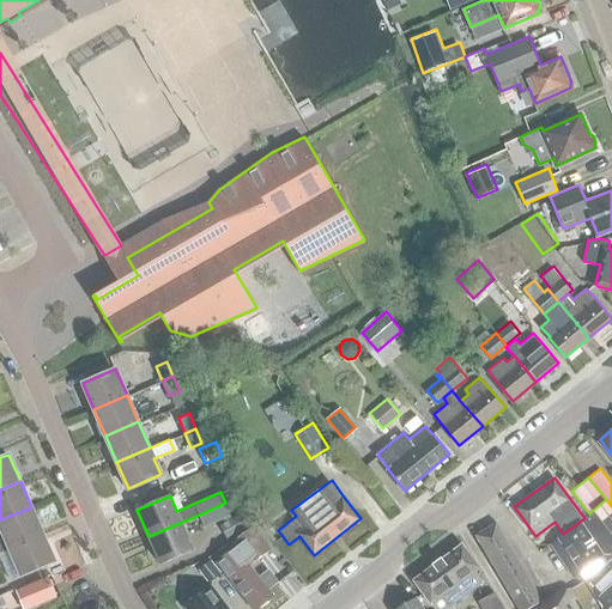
[(611,506),(606,499),(591,512),(593,513),(611,536),(611,506)]
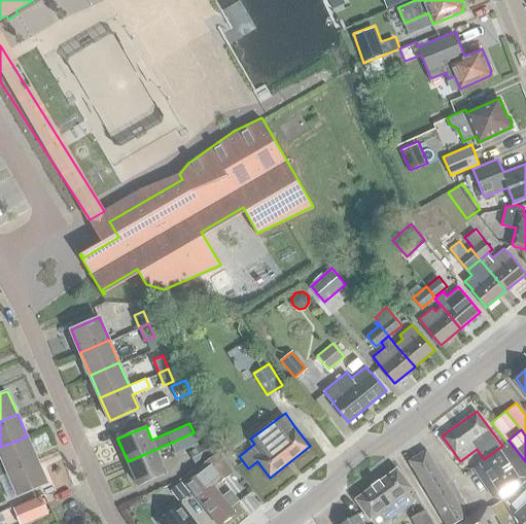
[(194,432),(171,443),(175,452),(198,442),(194,432)]
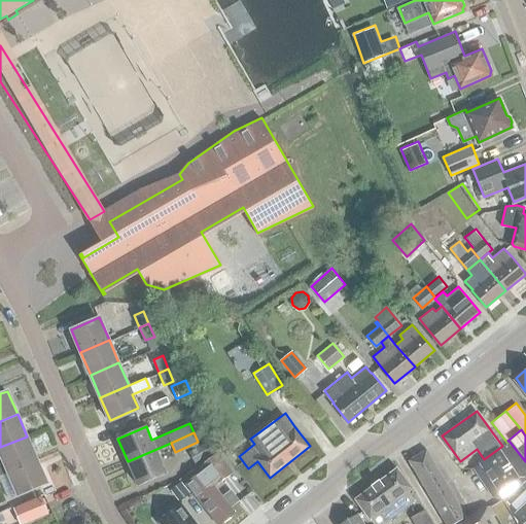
[(0,474),(8,470),(36,459),(27,437),(0,447),(0,451),(4,461),(0,462),(0,474)]
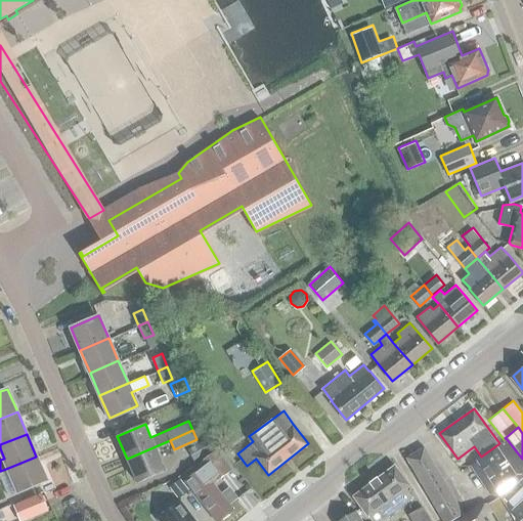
[(212,449),(206,438),(187,448),(194,460),(212,449)]
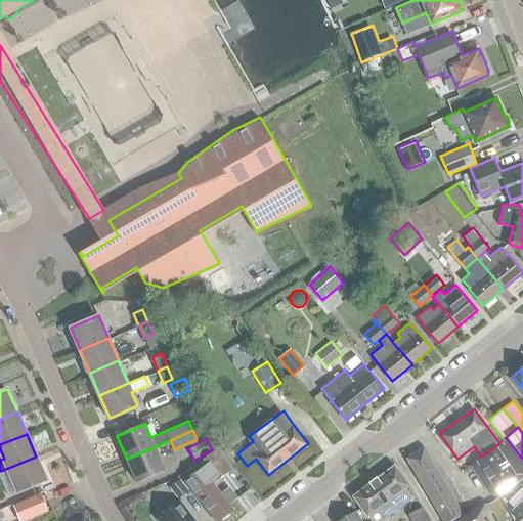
[(517,480),(522,476),(522,459),(507,439),(477,460),(496,487),(514,476),(517,480)]
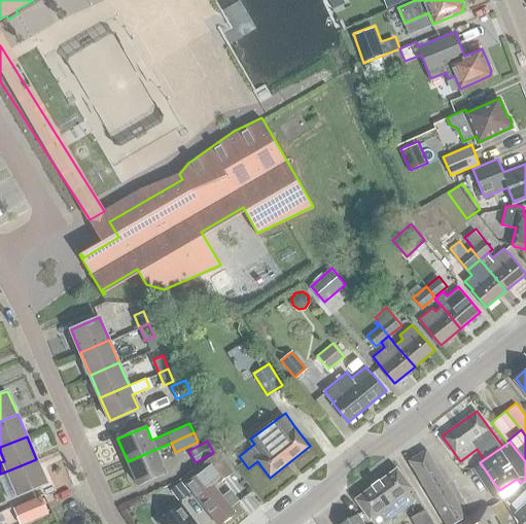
[(156,449),(128,461),(138,484),(166,472),(156,449)]
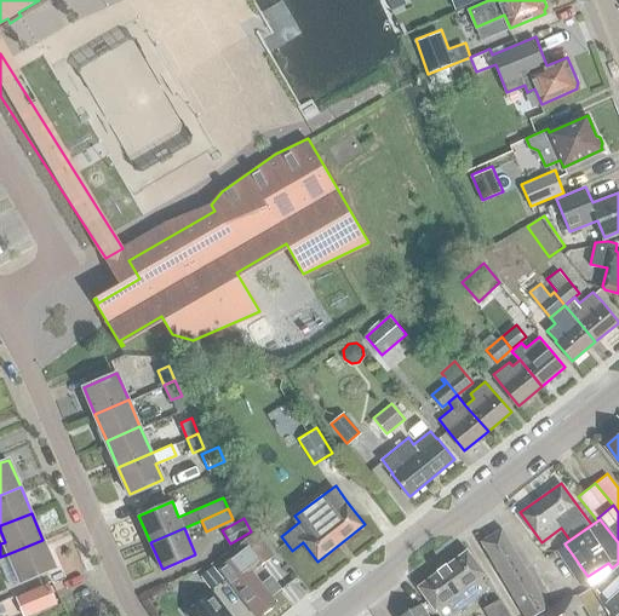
[(550,609),(502,528),(481,540),(526,615),(589,615),(577,593),(550,609)]
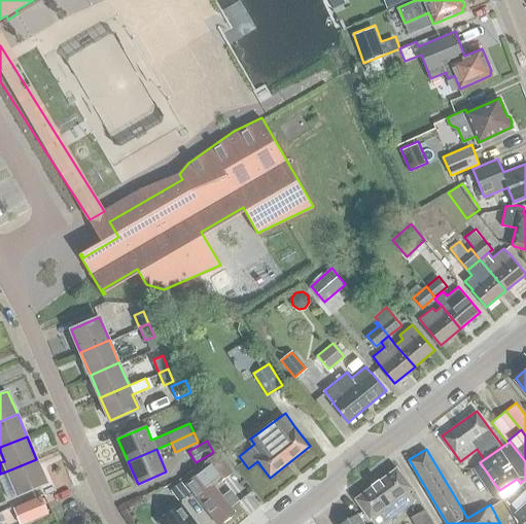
[(218,523),(220,523),(236,512),(214,485),(232,473),(217,452),(200,465),(202,469),(186,482),(218,523)]
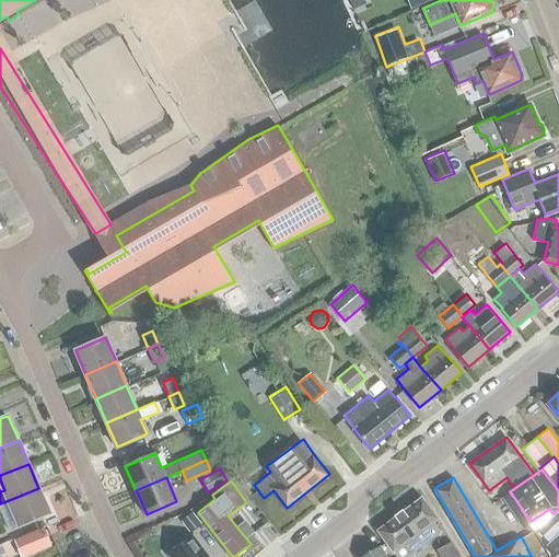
[(49,512),(38,488),(9,500),(19,525),(49,512)]
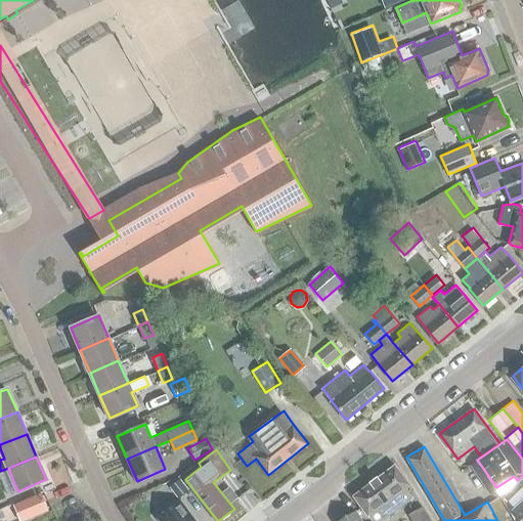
[(372,520),(379,520),(412,496),(406,487),(409,484),(395,465),(354,495),(372,520)]
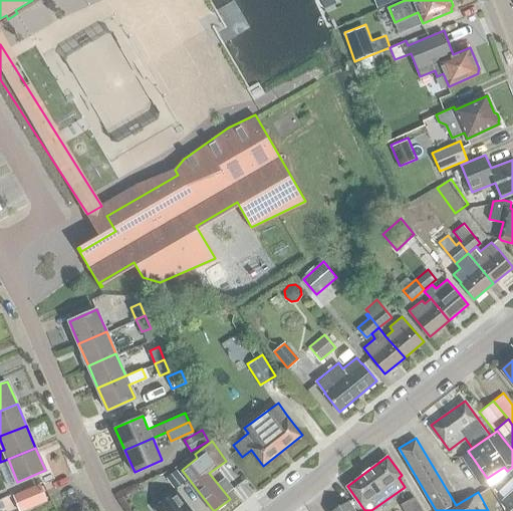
[(512,467),(507,471),(508,472),(512,477),(512,490),(503,500),(509,510),(510,510),(512,510),(512,467)]
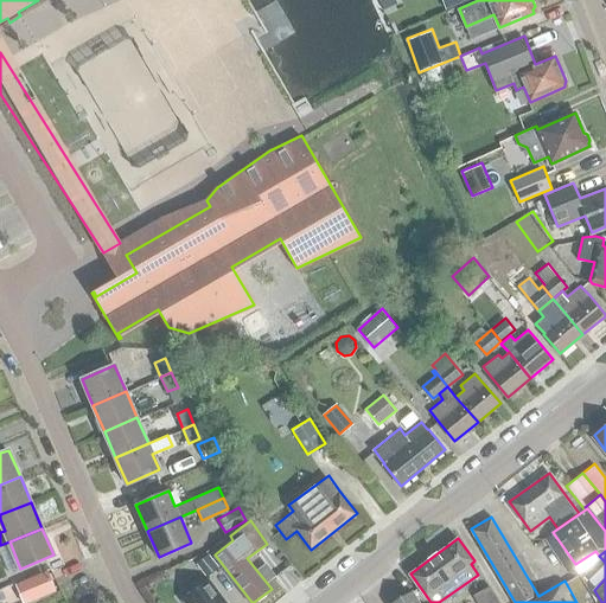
[(206,576),(221,566),(209,552),(196,563),(206,576)]
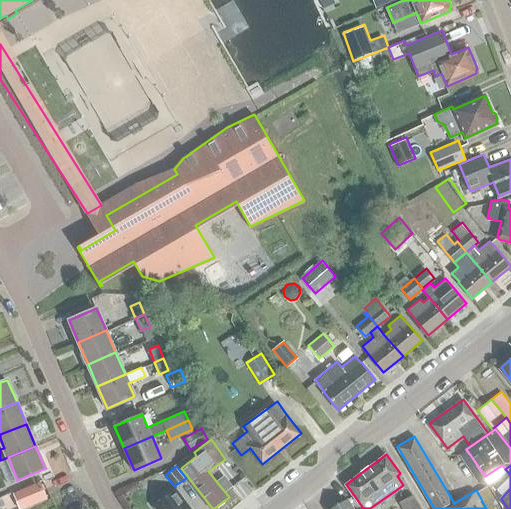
[(21,508),(47,498),(40,481),(14,492),(21,508)]
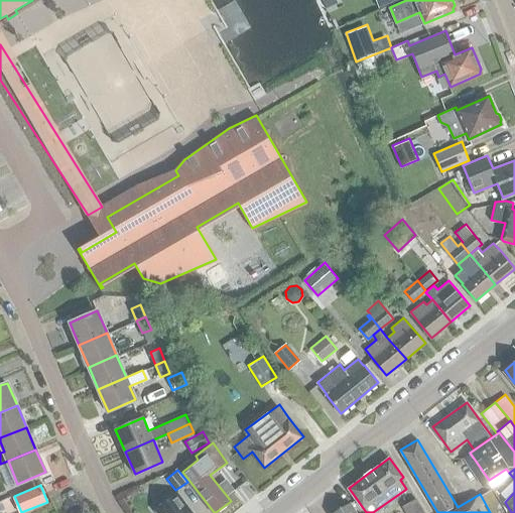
[(157,512),(194,512),(177,492),(155,510),(157,512)]
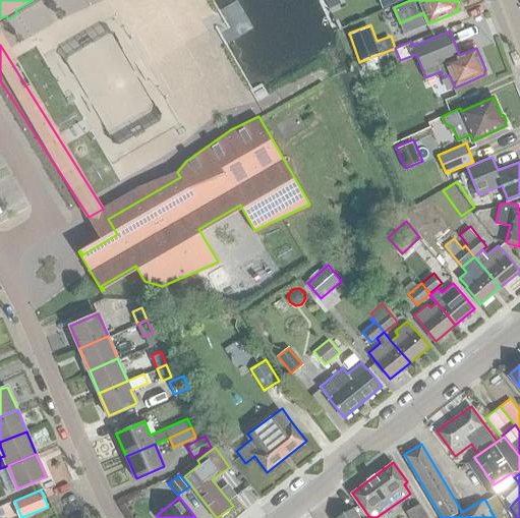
[(410,517),(429,517),(421,503),(407,511),(410,517)]
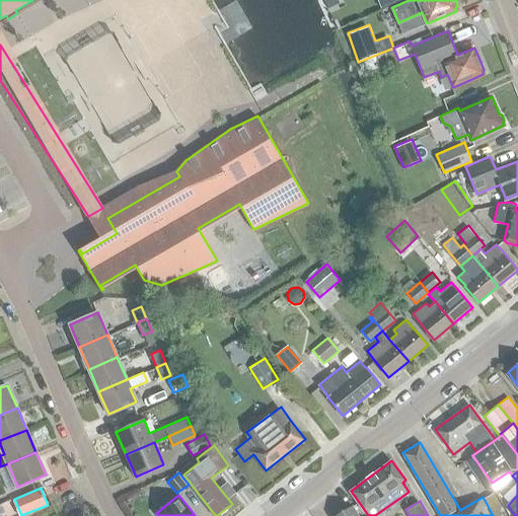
[(347,509),(345,505),(337,510),(340,514),(335,515),(359,515),(353,505),(347,509)]
